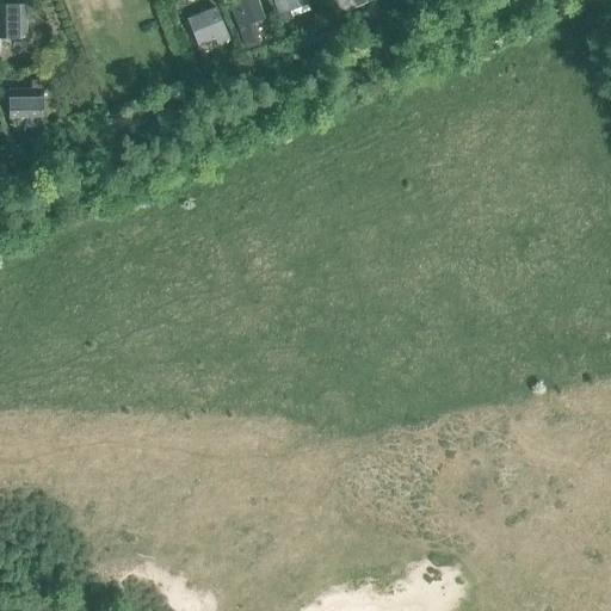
[(257,0),(246,0),(230,5),(238,32),(240,31),(244,45),(257,39),(251,24),(264,20),(257,0)]
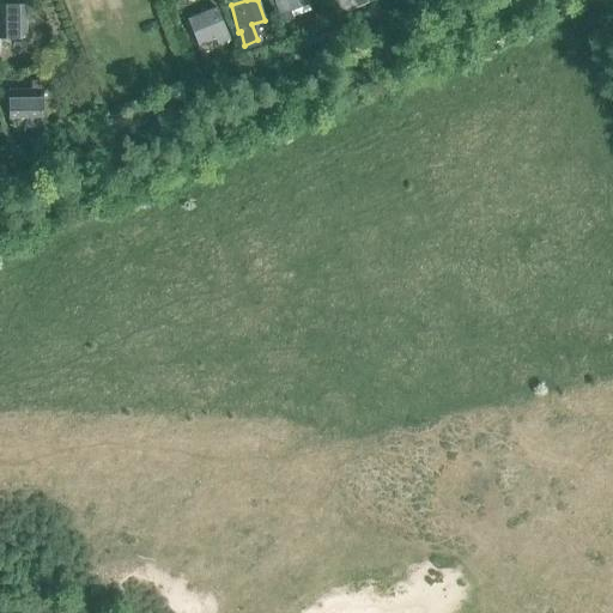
[(305,0),(274,0),(280,16),(308,5),(305,0)]
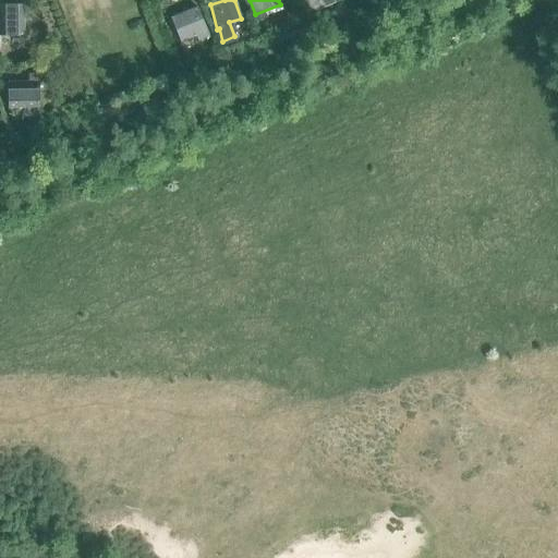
[(0,36),(23,36),(23,3),(0,3),(0,36)]
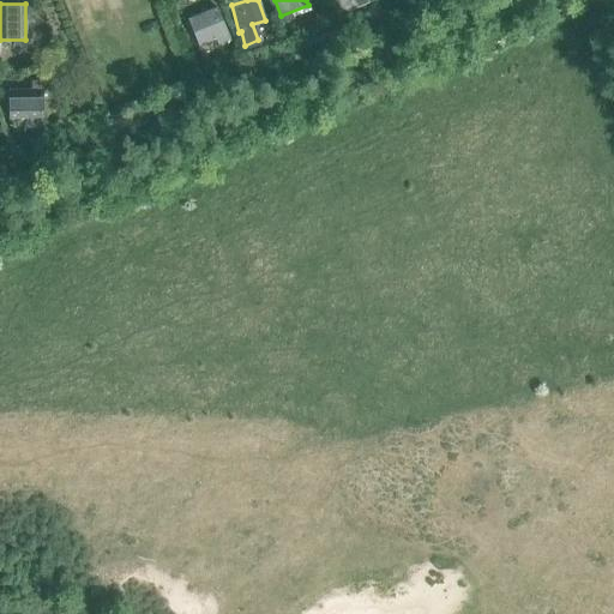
[(218,44),(229,40),(215,8),(190,19),(199,46),(216,40),(218,44)]
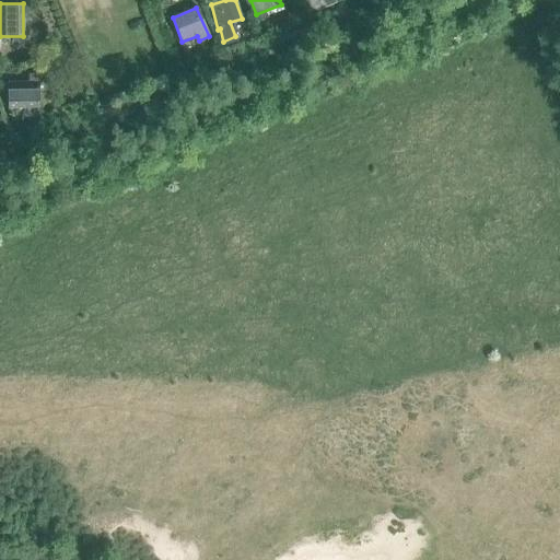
[(38,108),(37,73),(26,73),(26,81),(7,81),(7,109),(38,108)]
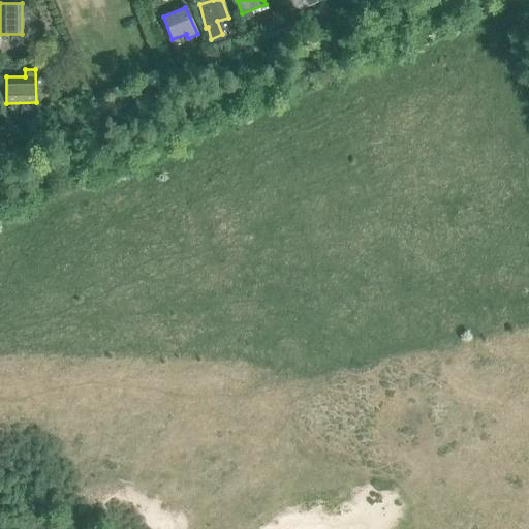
All buildings are outlined.
